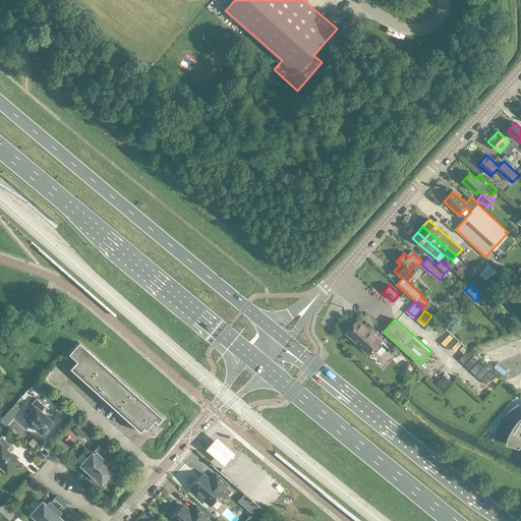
[(382,341),(369,330),(371,327),(367,323),(364,326),(358,320),(346,333),(358,344),(358,346),(360,347),(362,347),(364,349),(364,351),(365,352),(368,352),(369,354),(371,351),(372,352),(378,352),(382,346),(382,341)]
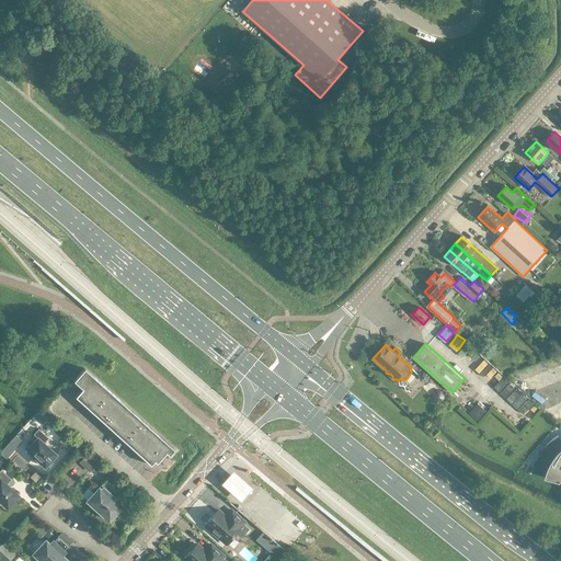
[(484,358),(477,368),(482,373),(485,369),(484,368),(489,363),(484,358)]
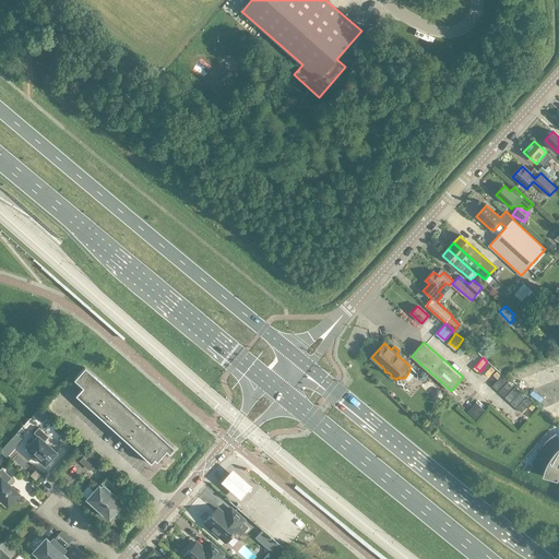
[(175,448),(85,367),(74,380),(83,388),(75,395),(151,463),(164,449),(169,454),(175,448)]
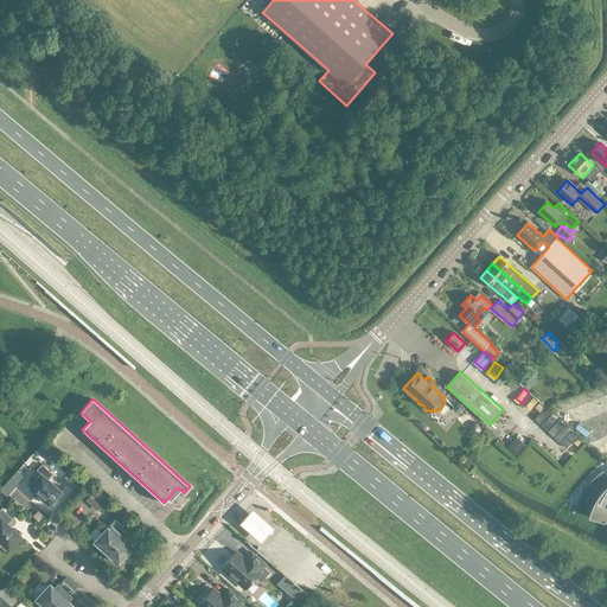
[(518,434),(509,446),(518,454),(528,442),(518,434)]
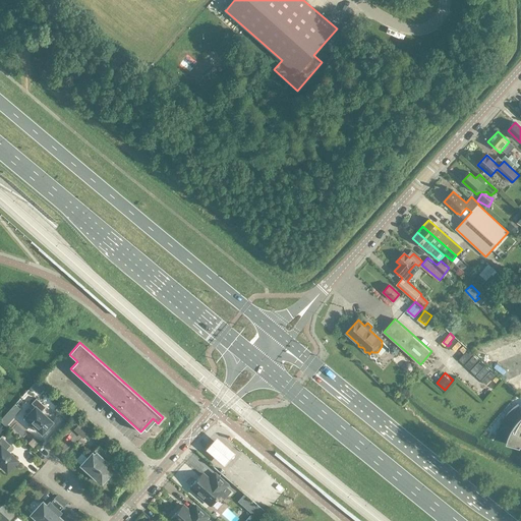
[(15,402),(0,418),(0,419),(6,425),(21,408),(15,402)]
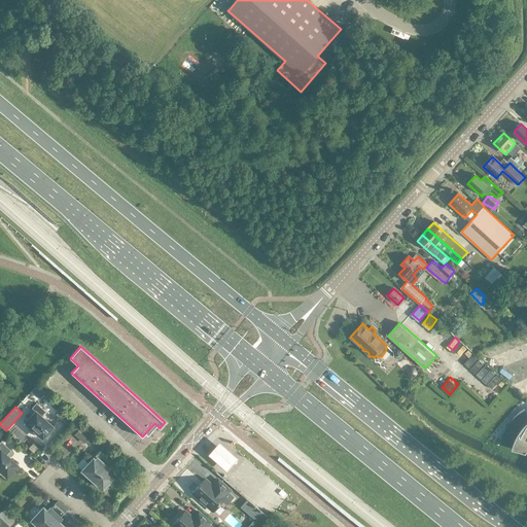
[(503,436),(500,444),(513,447),(513,448),(512,449),(526,453),(526,451),(526,413),(526,412),(524,409),(516,416),(510,424),(504,433),(503,436)]
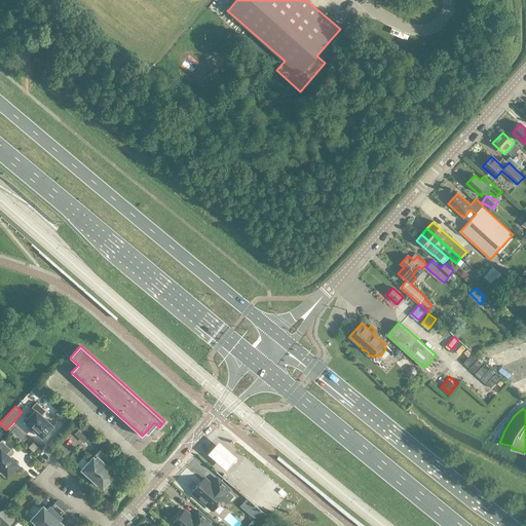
[(36,411),(26,422),(31,427),(30,428),(34,434),(36,431),(42,438),(52,426),(36,411)]
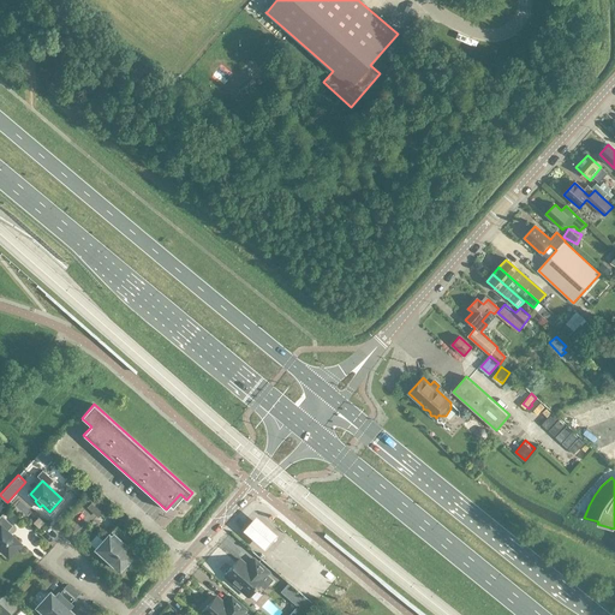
[(88,506),(99,515),(107,507),(96,497),(88,506)]
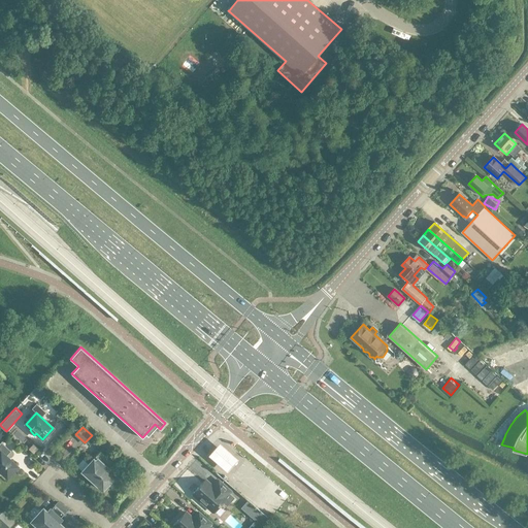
[(33,452),(38,448),(33,441),(28,447),(33,452)]
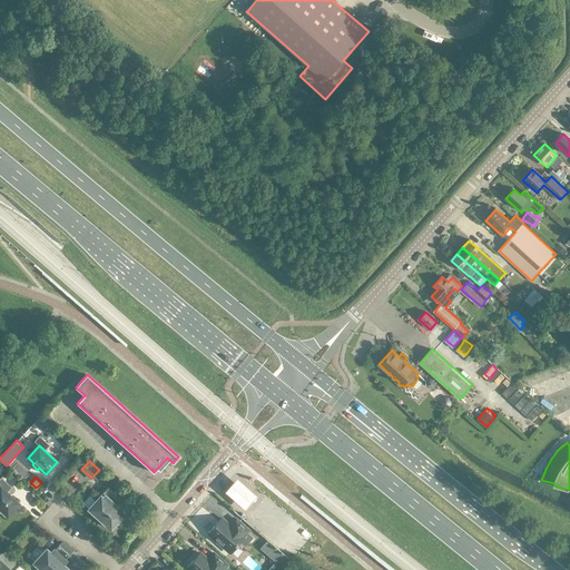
[(257,493),(236,477),(224,490),(245,508),(257,493)]
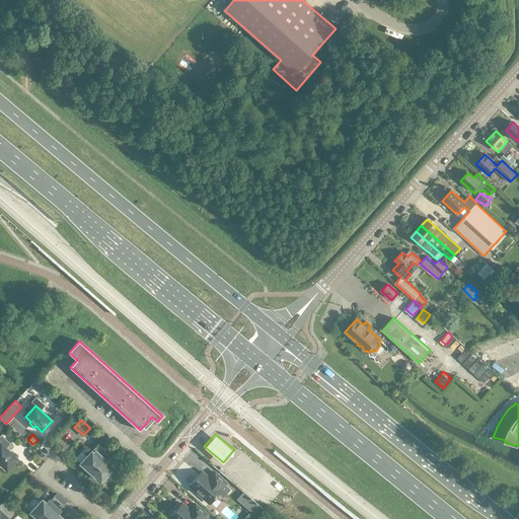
[(0,463),(1,464),(7,469),(17,458),(6,448),(10,444),(1,435),(0,435),(0,463)]
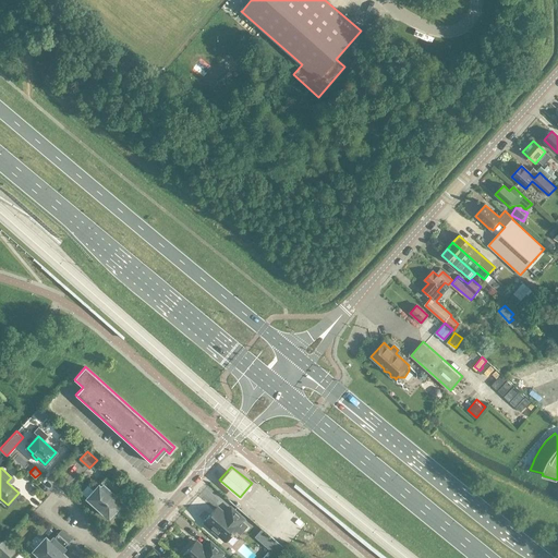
[(100,484),(87,498),(93,504),(92,506),(98,511),(99,510),(108,518),(120,505),(111,497),(119,488),(105,476),(99,483),(100,484)]
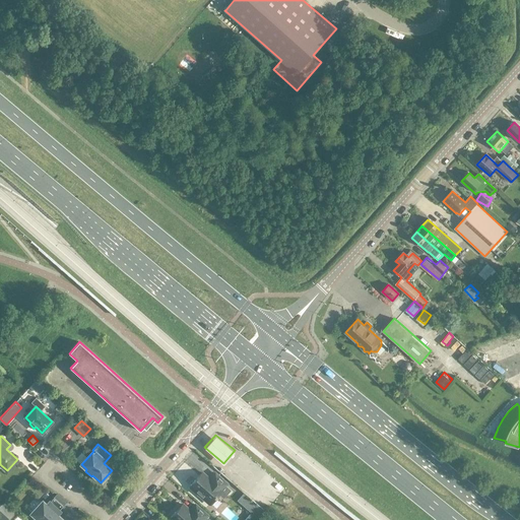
[(190,486),(196,493),(197,495),(199,497),(201,497),(209,504),(218,494),(223,498),(230,491),(225,486),(226,484),(216,475),(211,481),(202,472),(190,486)]
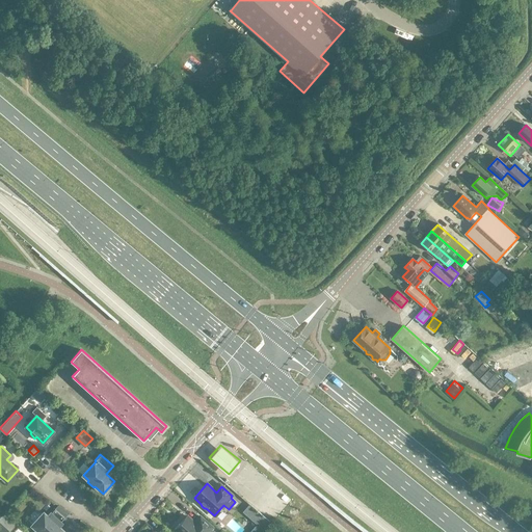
[(248,504),(243,511),(258,523),(249,531),(259,531),(269,520),(248,504)]
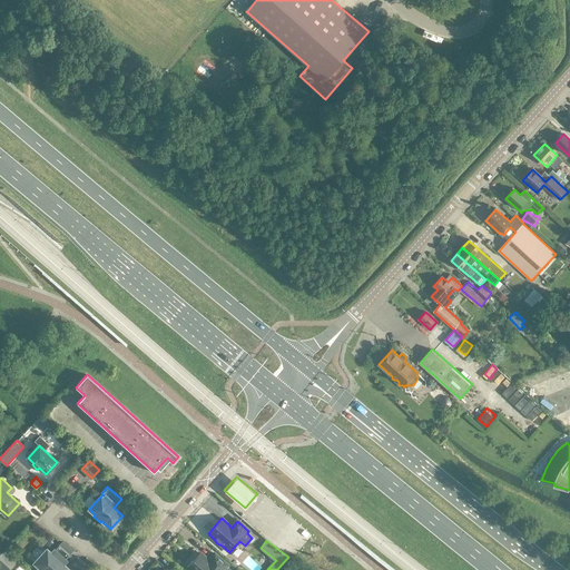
[(46,550),(35,563),(42,569),(68,569),(61,563),(69,554),(59,546),(50,554),(46,550)]
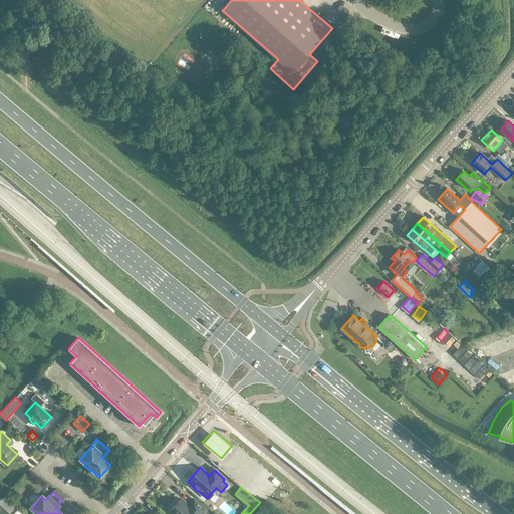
[(0,504),(9,513),(15,508),(3,497),(0,500),(0,504)]
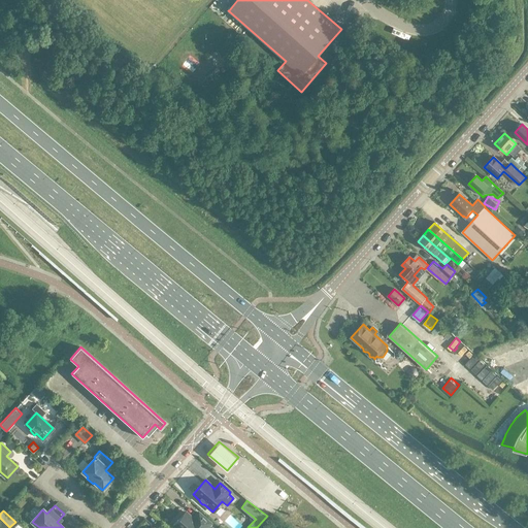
[(173,526),(174,527),(211,527),(208,526),(210,524),(200,515),(195,521),(185,512),(173,526)]
